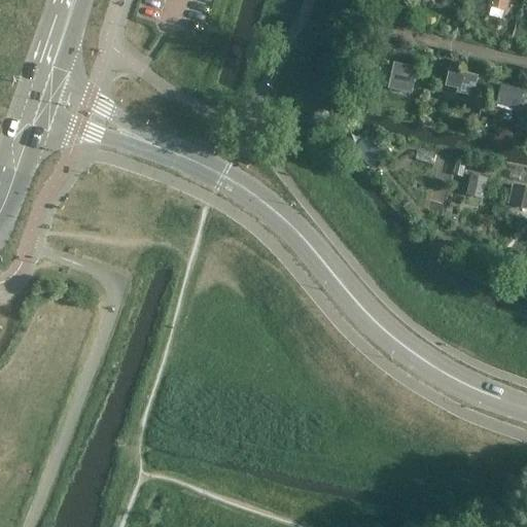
[(506,9),(508,0),(492,0),(491,6),(506,9)]
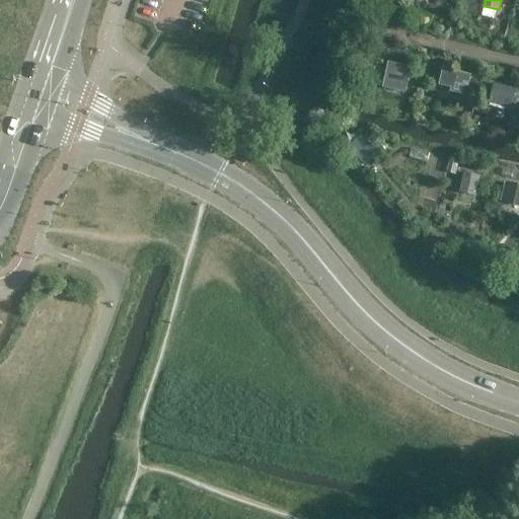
[(382,89),(405,94),(412,69),(388,64),(382,89)]
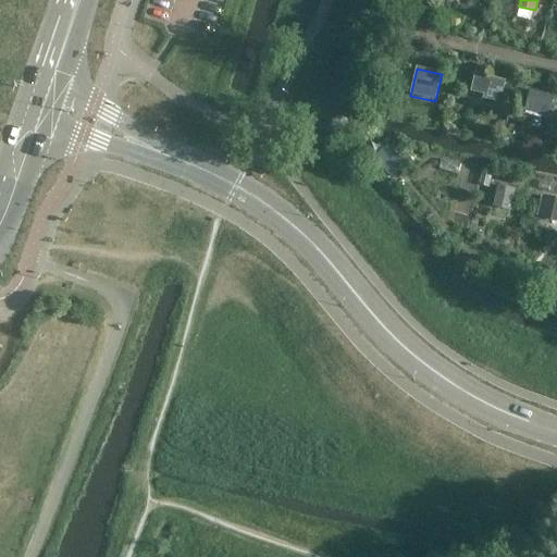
[(473,91),(487,95),(486,99),(495,101),(498,91),(502,91),(504,83),(477,76),(473,91)]
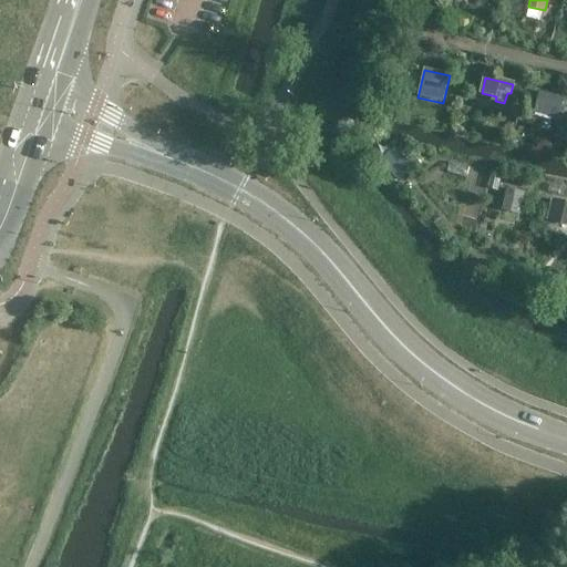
[(558,120),(563,102),(539,96),(535,114),(558,120)]
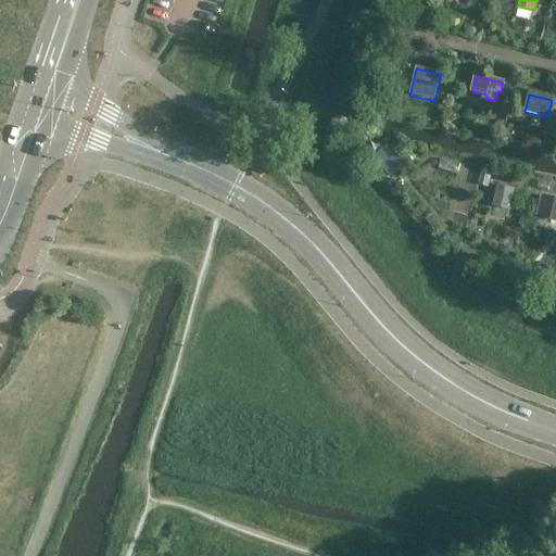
[(555,219),(555,200),(541,197),(539,207),(542,209),(540,216),(555,219)]
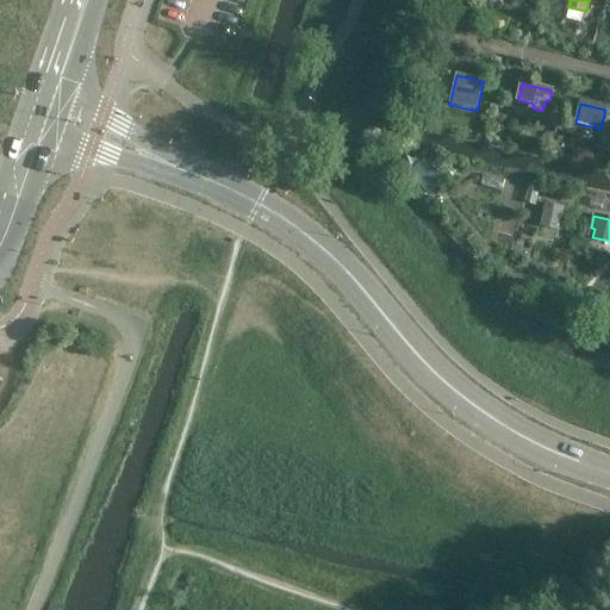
[(555,242),(560,223),(536,217),(531,236),(555,242)]
